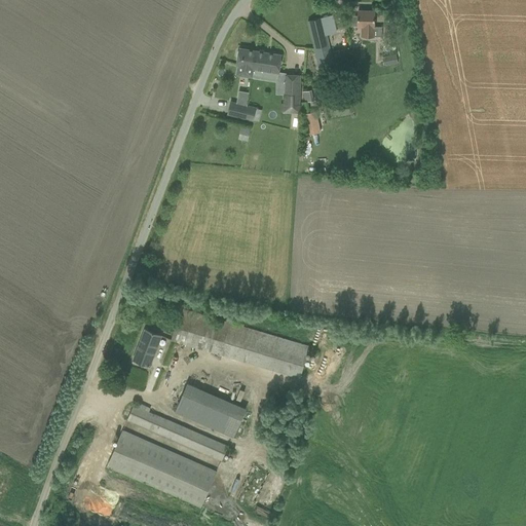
[(349,15),(348,26),(361,26),(366,26),(366,36),(375,36),(376,11),(359,10),(358,15),(349,15)]
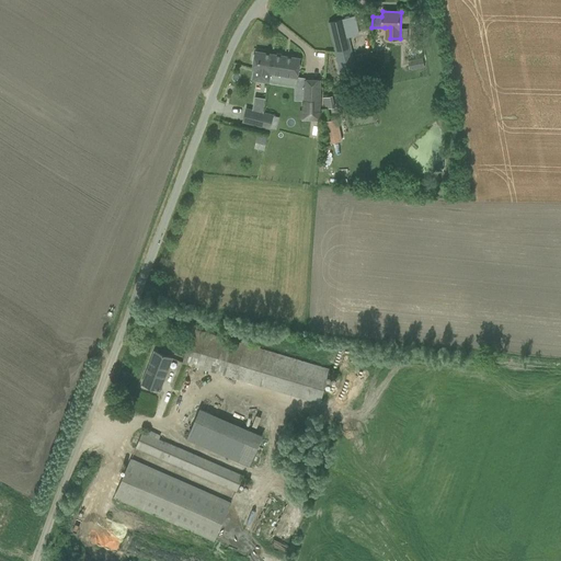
[(329,22),(342,78),(356,75),(346,30),(357,27),(355,16),(329,22)]
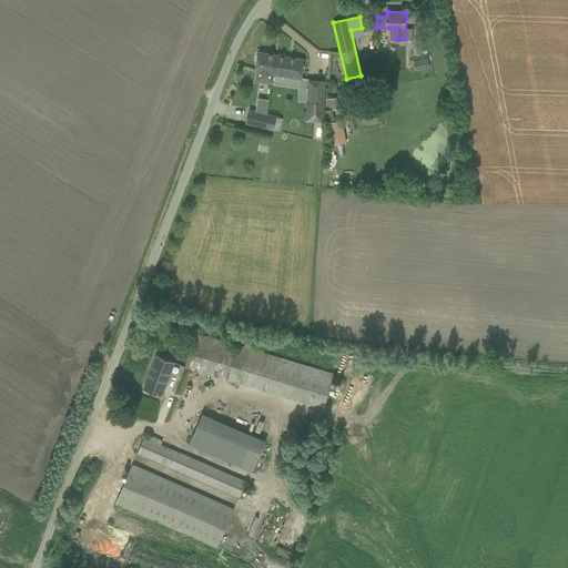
[(257,61),(256,70),(257,71),(256,80),(272,83),(274,73),(274,69),(276,56),(259,52),(259,54),(256,56),(256,60),(257,61)]
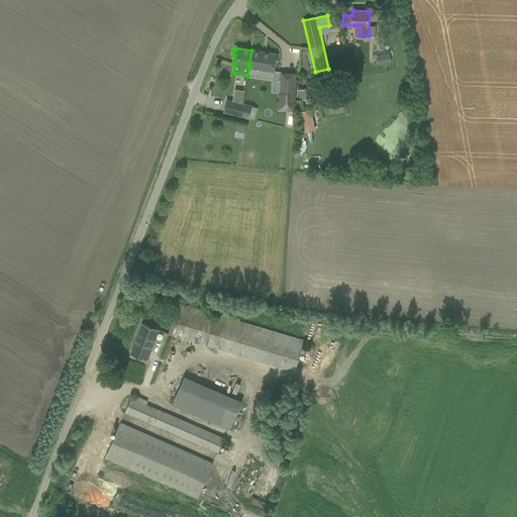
[(249,63),(249,67),(260,69),(259,76),(266,77),(267,70),(274,71),(277,55),(260,52),(260,50),(254,49),(253,50),(251,50),(249,63)]
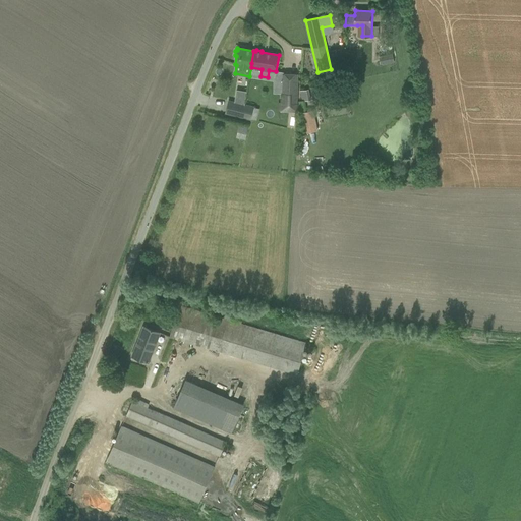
[(382,57),(379,58),(380,64),(383,64),(383,65),(394,62),(392,54),(381,56),(382,57)]
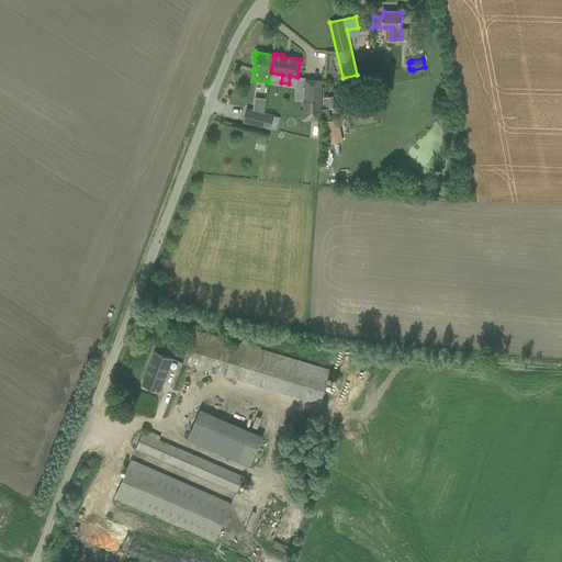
[(300,112),(300,119),(321,120),(321,112),(321,79),(303,79),(303,112),(300,112)]
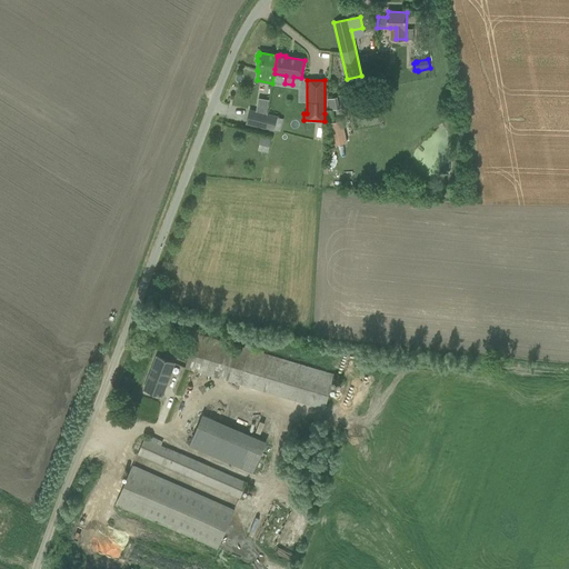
[(326,111),(328,122),(335,121),(332,110),(340,109),(337,97),(328,99),(330,110),(326,111)]
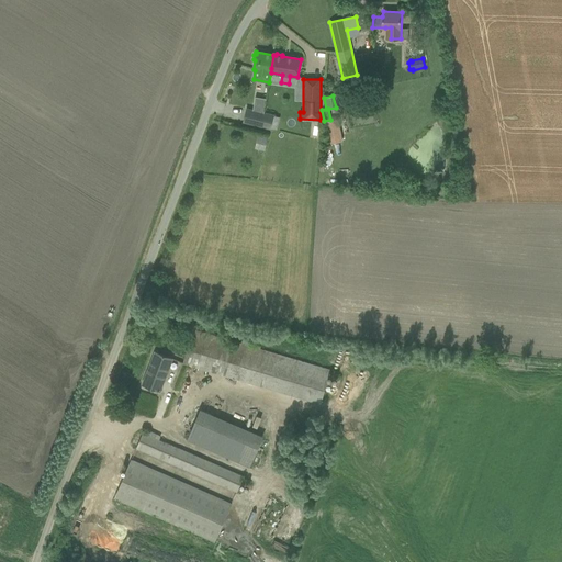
[(247,109),(244,122),(270,128),(274,115),(247,109)]
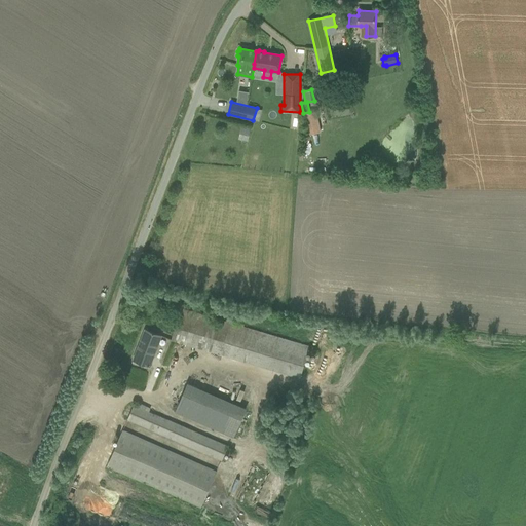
[(305,114),(308,130),(316,128),(313,112),(305,114)]
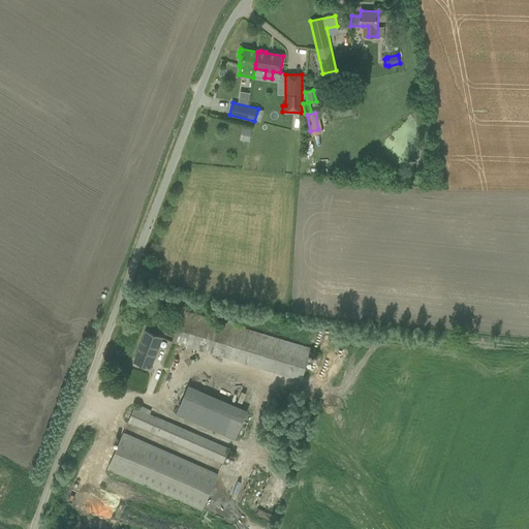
[(240,139),(249,142),(252,130),(243,128),(240,139)]
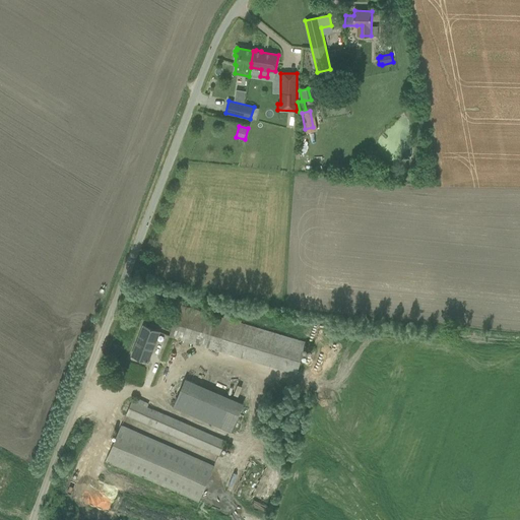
[(170,335),(297,373),(306,342),(179,305),(170,335)]
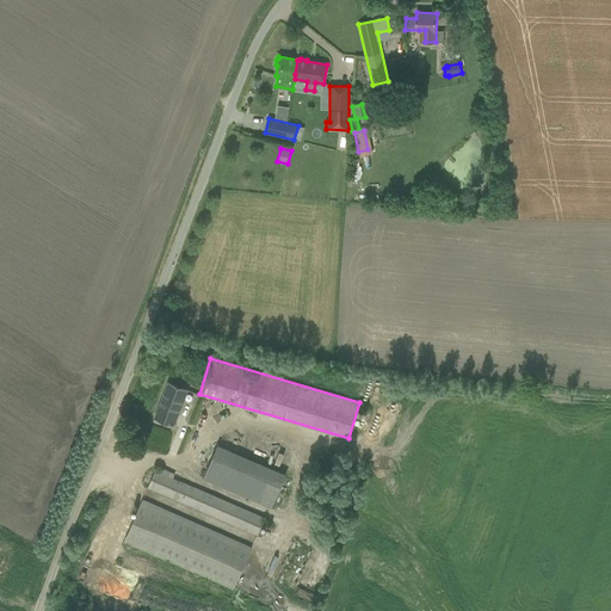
[(155,418),(173,425),(187,389),(170,382),(155,418)]
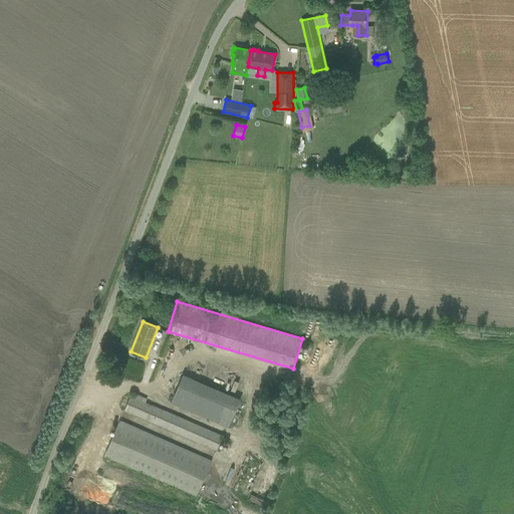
[(175,405),(234,427),(245,397),(186,374),(175,405)]
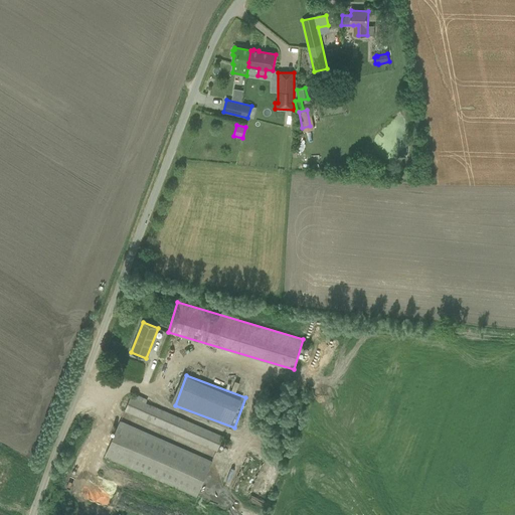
[(125,410),(217,450),(223,436),(131,396),(125,410)]
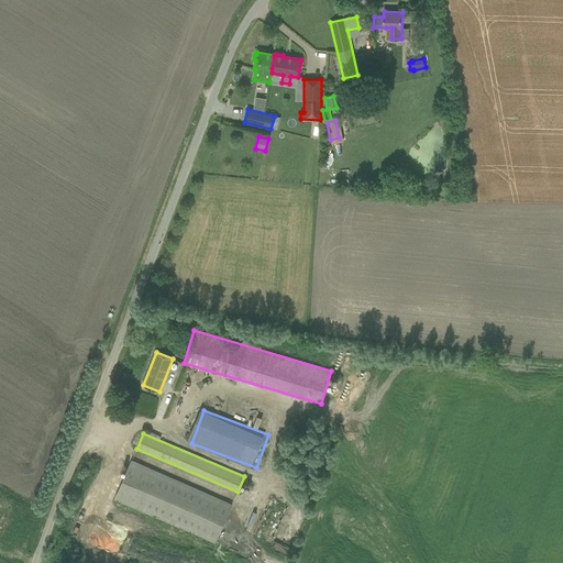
[(131,506),(214,543),(231,506),(141,465),(131,461),(114,499),(131,506)]
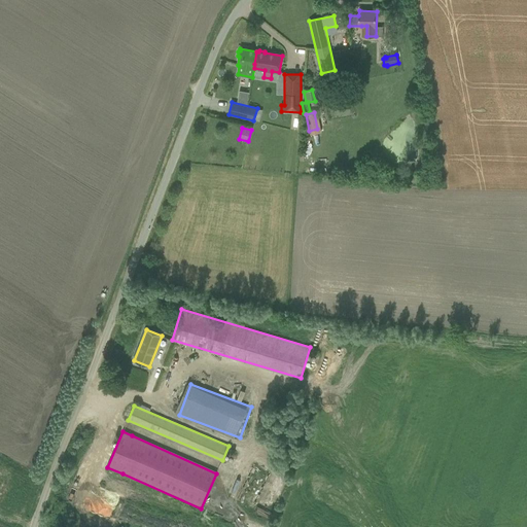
All buildings are outlined.
